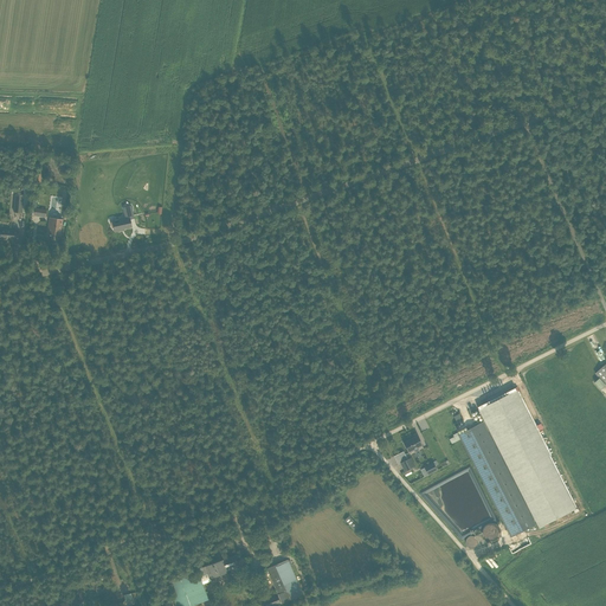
[(13,212),(23,213),(24,194),(15,193),(13,212)]
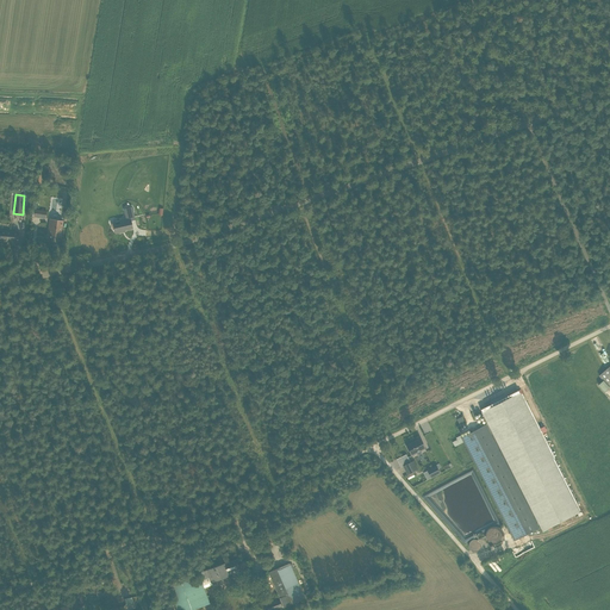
[(35,217),(45,218),(47,211),(38,210),(39,206),(36,206),(35,217)]
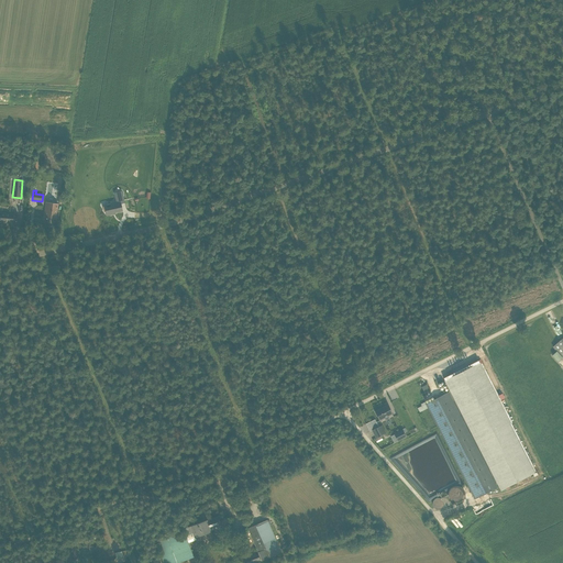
[(107,216),(112,214),(112,213),(122,211),(121,203),(124,202),(122,191),(113,192),(116,201),(110,202),(110,203),(103,205),(103,206),(102,207),(103,212),(105,211),(107,216)]
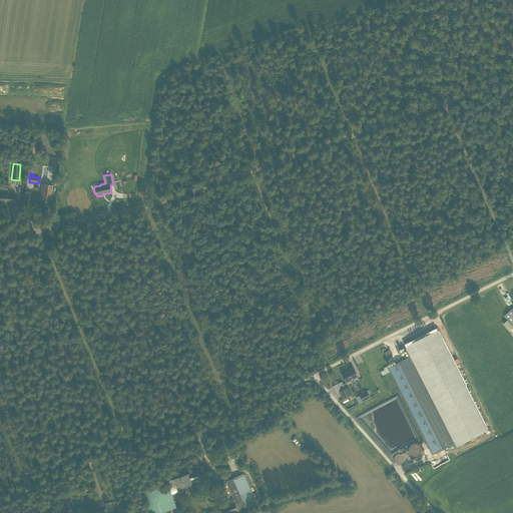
[(39,198),(50,199),(50,203),(51,203),(52,198),(51,198),(53,185),(41,184),(39,198)]
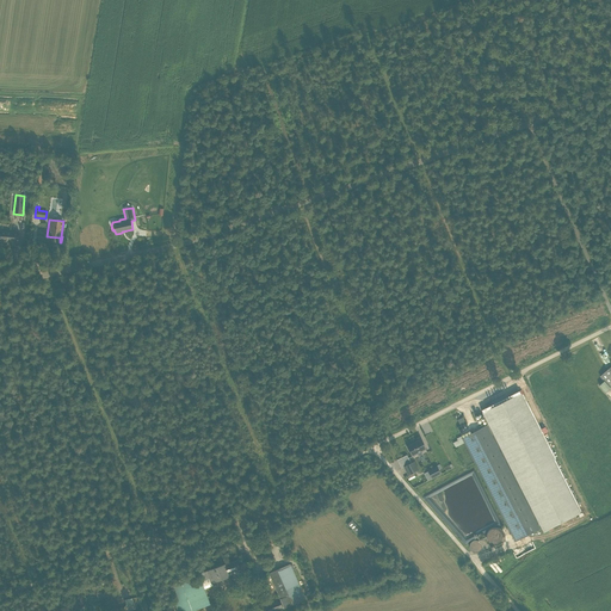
[(11,245),(17,245),(18,232),(0,230),(0,232),(0,240),(12,242),(11,245)]
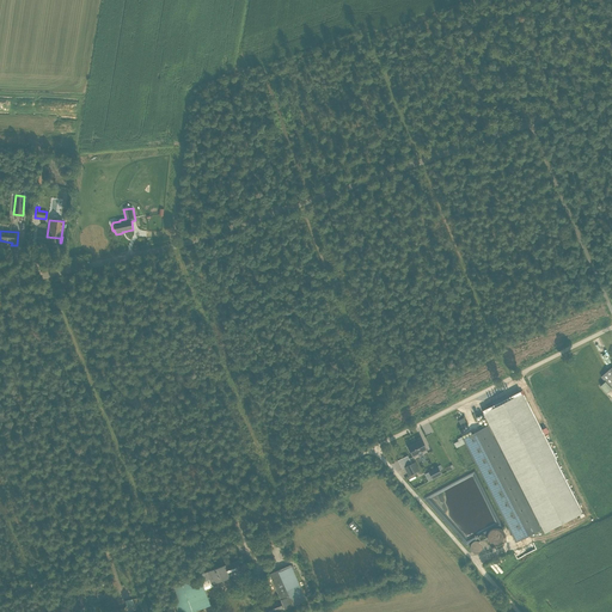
[(611,366),(601,377),(606,381),(601,386),(607,393),(611,389),(611,387),(611,366)]
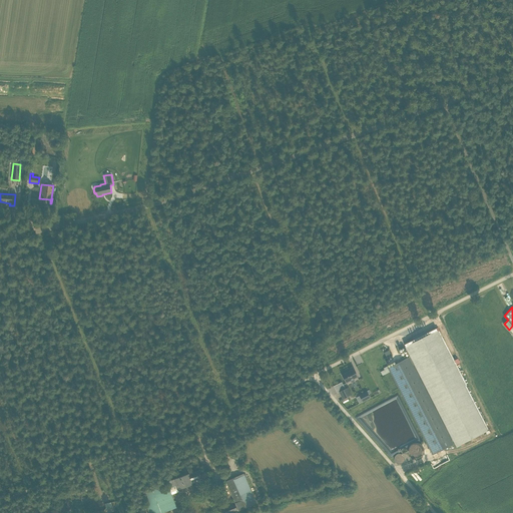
[(437,327),(404,344),(456,447),(489,431),(437,327)]
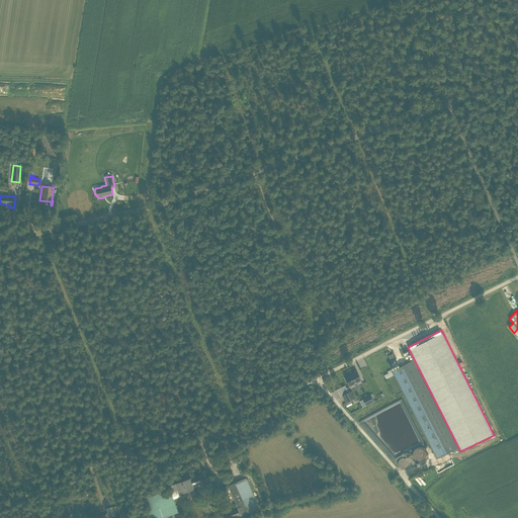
[(436,459),(456,448),(412,360),(392,371),(394,375),(436,459)]
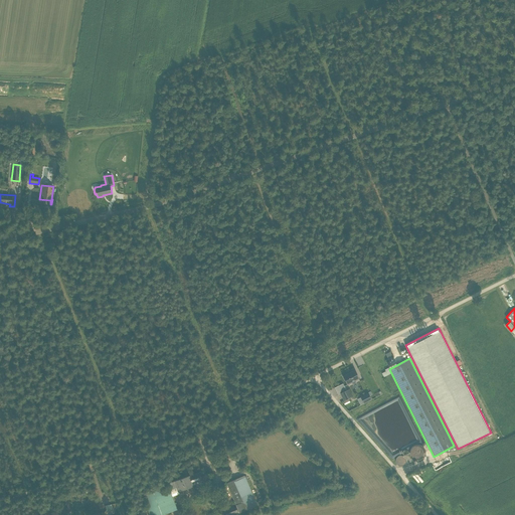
[(388,367),(380,371),(383,376),(391,373),(389,369),(388,367)]
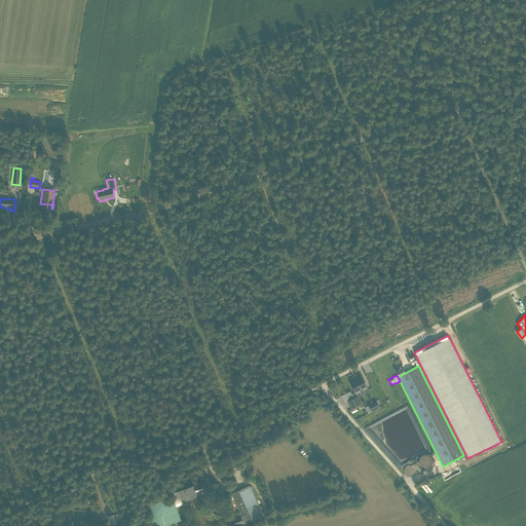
[(354,392),(366,386),(362,378),(349,384),(354,392)]
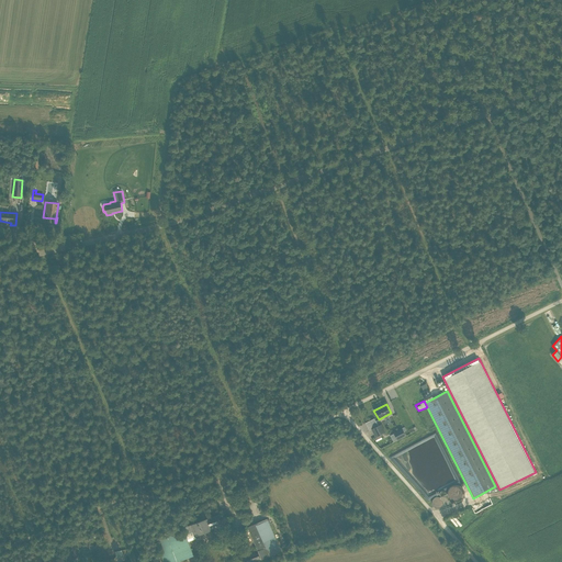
[(381,424),(371,429),(374,437),(382,434),(384,431),(381,424)]
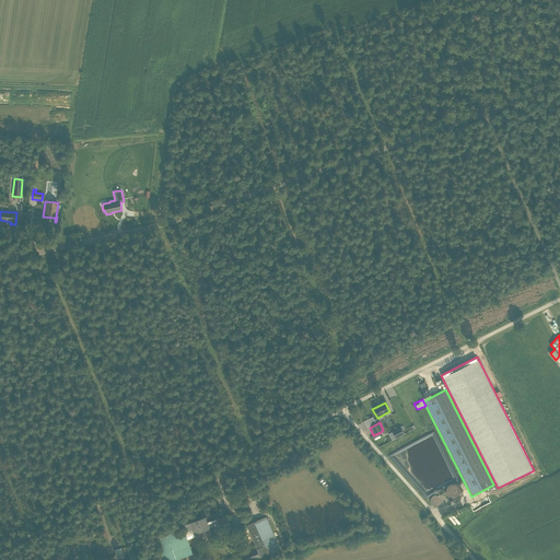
[(392,431),(392,433),(391,433),(394,439),(404,434),(400,428),(392,431)]
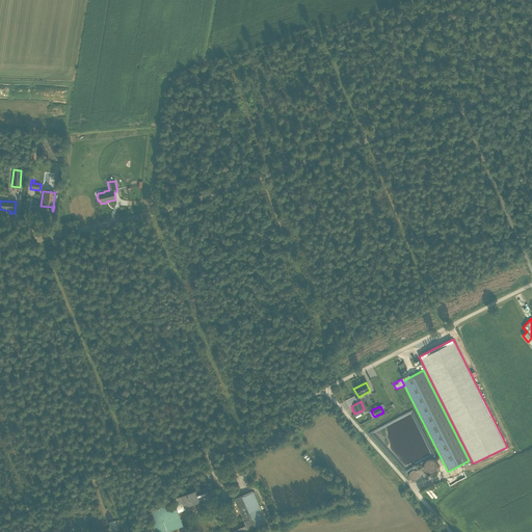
[(307,453),(302,456),(312,467),(315,462),(307,453)]
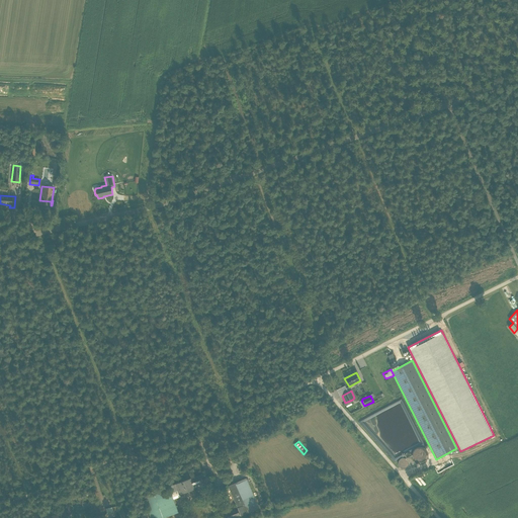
[(179,494),(205,485),(201,473),(168,486),(169,489),(173,499),(180,497),(179,494)]
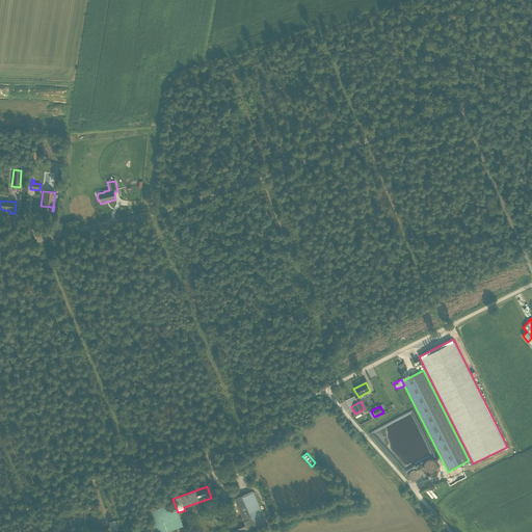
[(247,530),(266,522),(251,490),(234,499),(244,523),(232,527),(233,531),(237,531),(246,528),(247,530)]
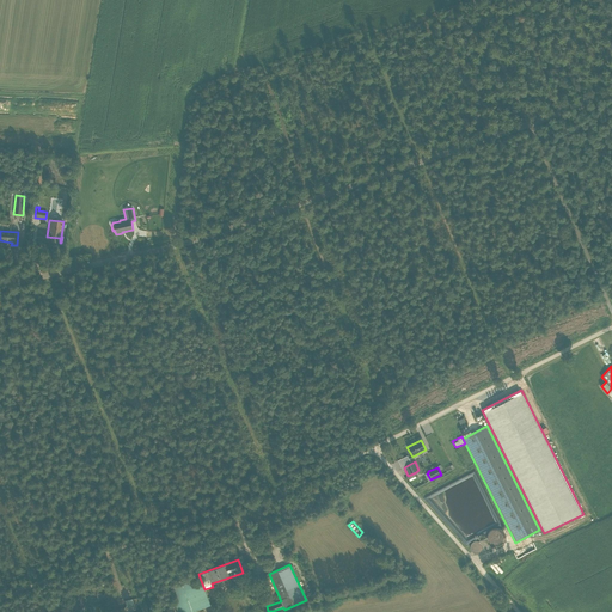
[(175,611),(183,611),(207,604),(199,582),(200,582),(197,576),(187,581),(185,580),(166,586),(175,611)]
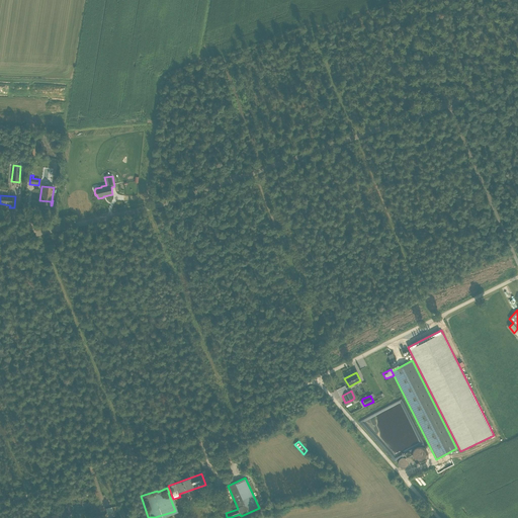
[(85,513),(98,510),(96,501),(86,503),(86,501),(81,502),(82,508),(84,507),(85,513)]
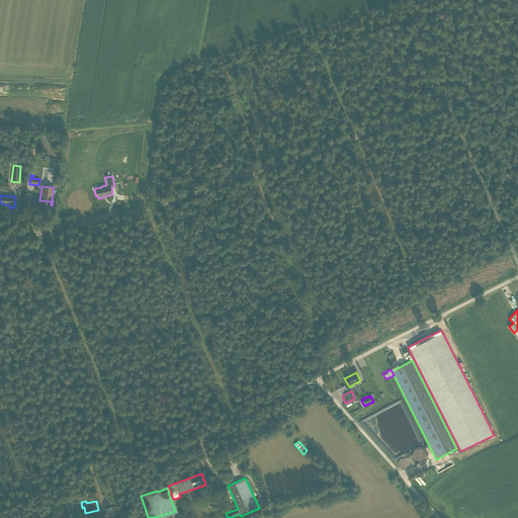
[(109,517),(116,515),(115,510),(116,510),(115,506),(105,508),(106,513),(105,513),(105,514),(95,516),(95,517),(94,517),(94,515),(89,516),(89,517),(109,517)]
